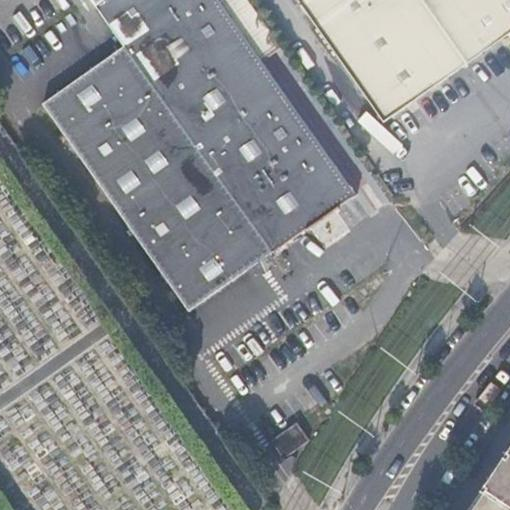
[(123,45),(41,103),(187,310),(239,273),(308,224),(354,192),(217,0),(100,0),(95,4),(123,45)]
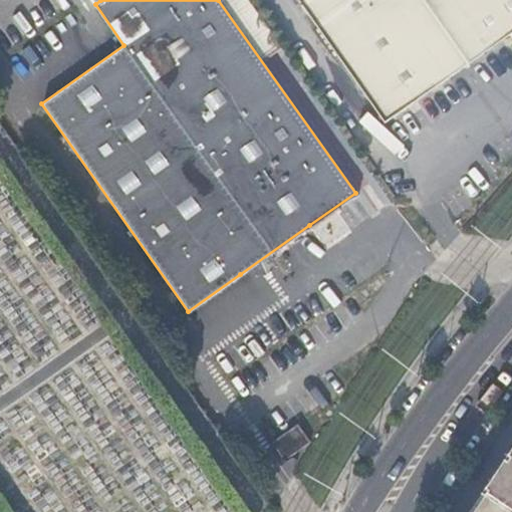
[(427,91),(470,61),(426,0),(298,0),(385,121),(427,91)]
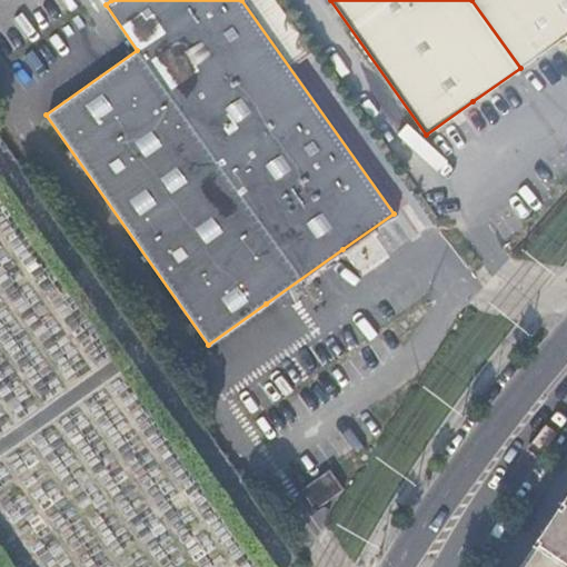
[(471,0),(520,68),(565,37),(566,35),(566,0),(471,0)]
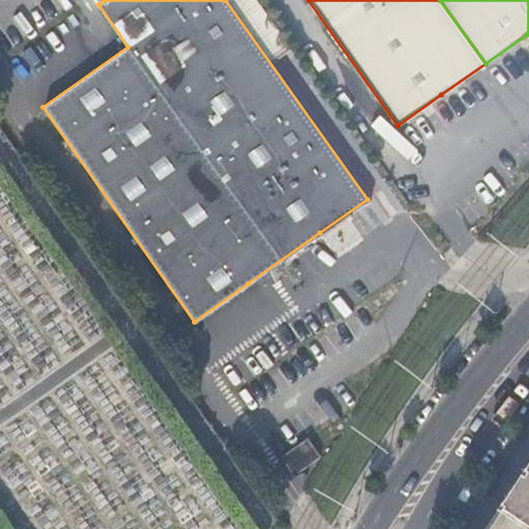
[(307,436),(281,454),(295,472),(319,453),(307,436)]
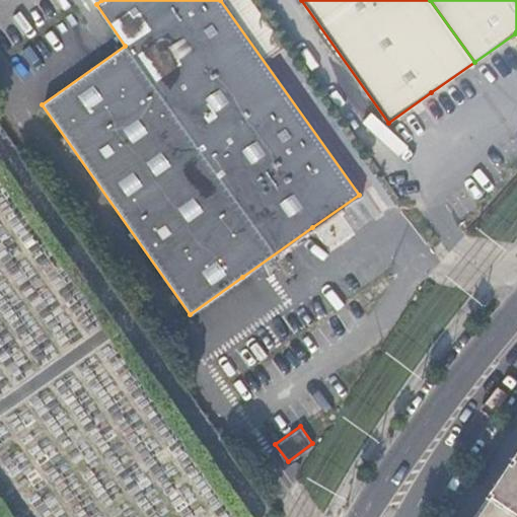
[(516,516),(516,458),(476,516),(516,516)]
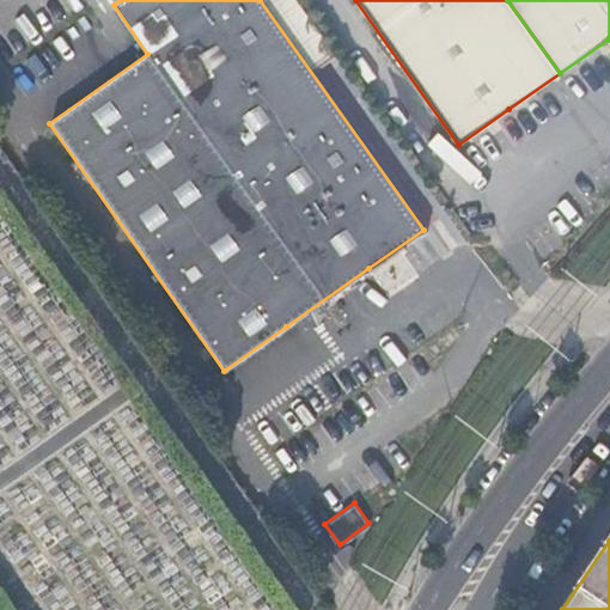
All buildings are outlined.
